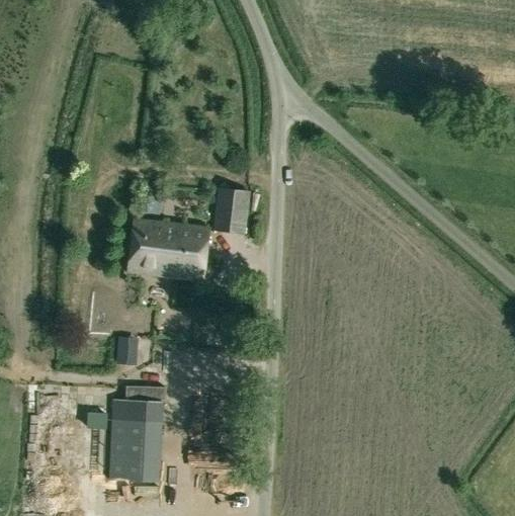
[(251,191),(222,187),(217,228),(246,232),(251,191)]
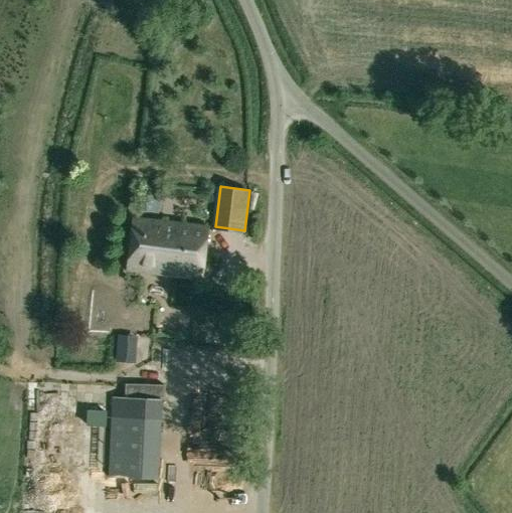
[(154,188),(154,199),(171,199),(170,188),(154,188)]
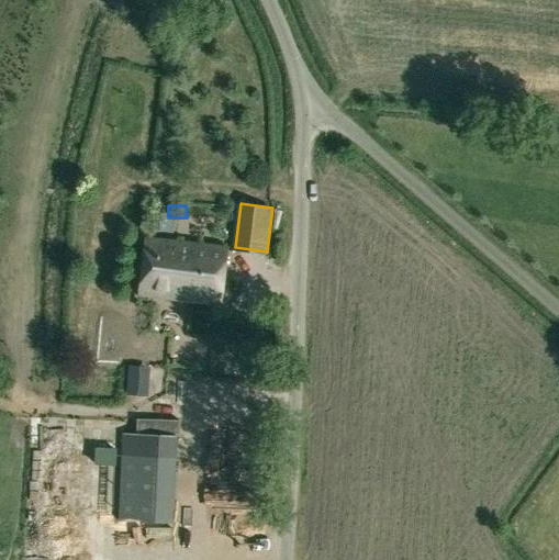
[(222,302),(228,247),(148,237),(142,293),(222,302)]
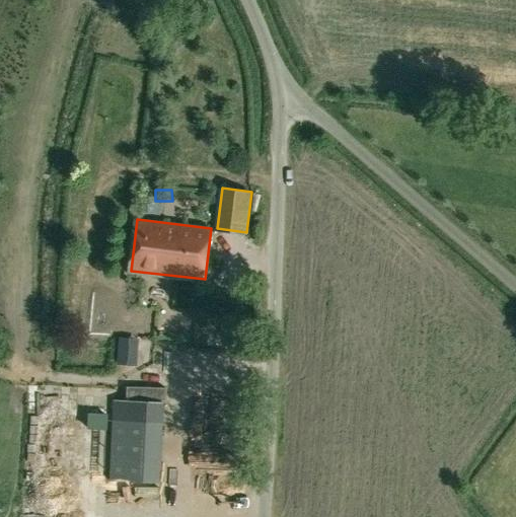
[(130,280),(123,334),(135,335),(136,326),(152,328),(153,320),(137,318),(141,282),(130,280)]
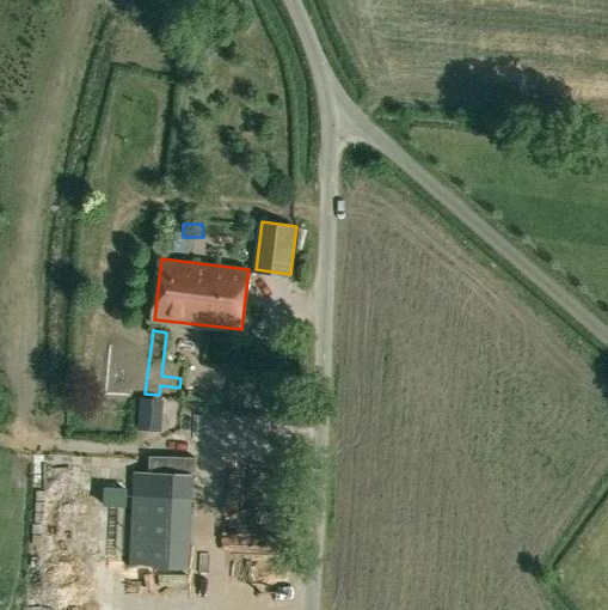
[(131,566),(190,568),(195,474),(136,470),(131,566)]
